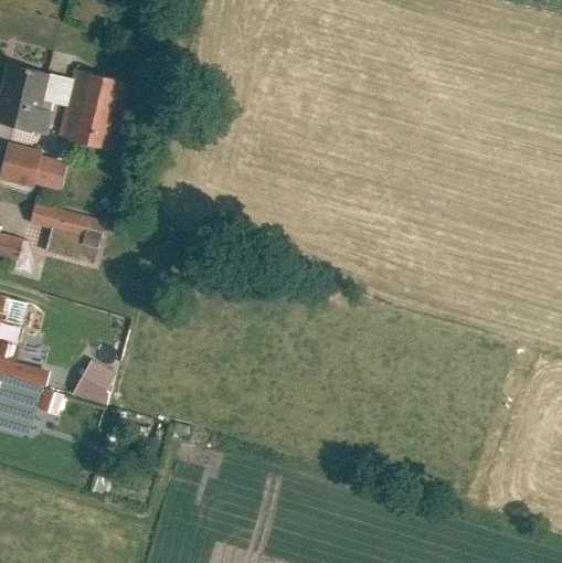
[(9,62),(0,94),(0,119),(46,133),(52,109),(41,106),(42,101),(50,73),(9,62)]
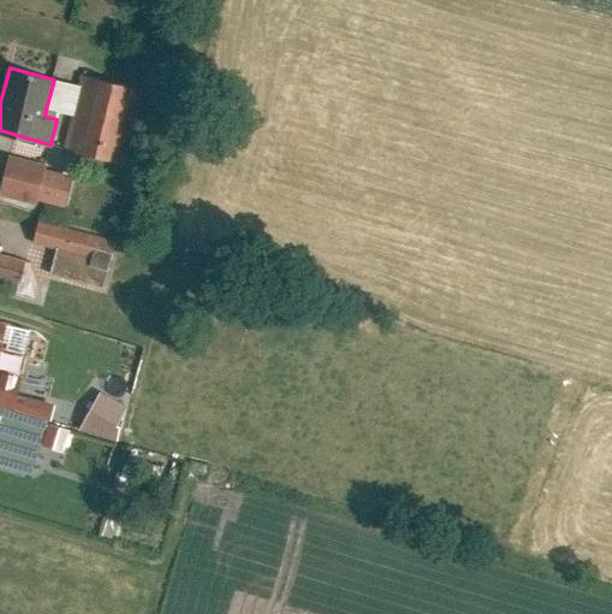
[(143,92),(82,76),(79,87),(72,116),(64,146),(125,163),(143,92)]
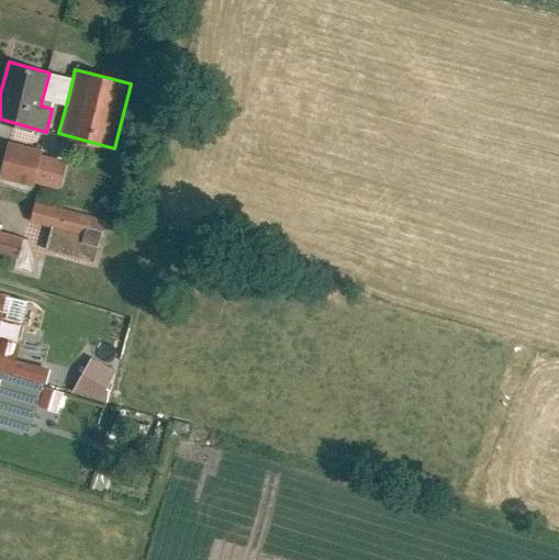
[(42,100),(66,105),(73,79),(49,73),(42,100)]
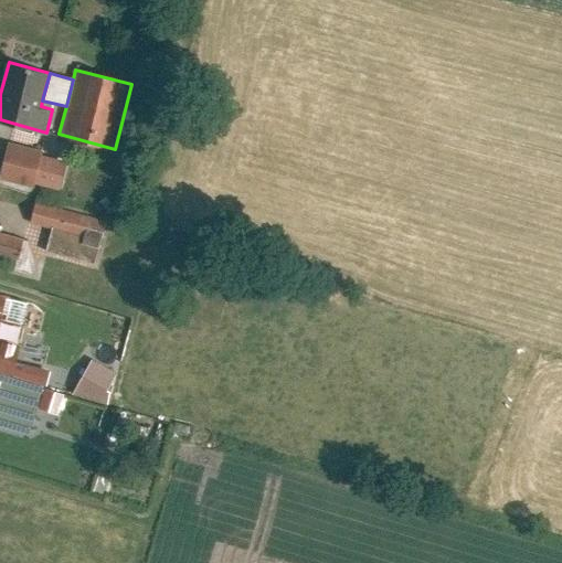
[(41,150),(8,141),(0,170),(0,179),(32,187),(33,182),(40,156),(41,150)]
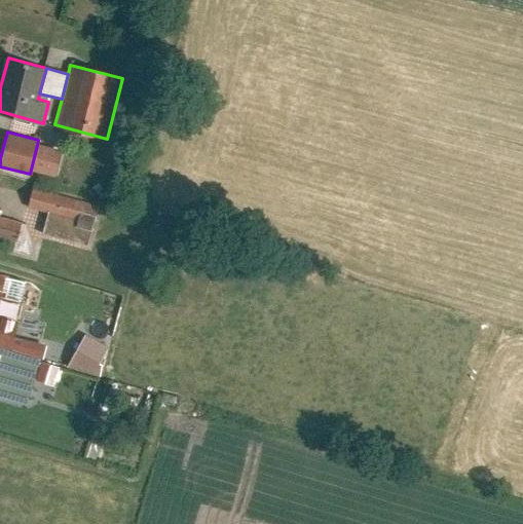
[(31,170),(53,176),(60,150),(37,145),(31,170)]
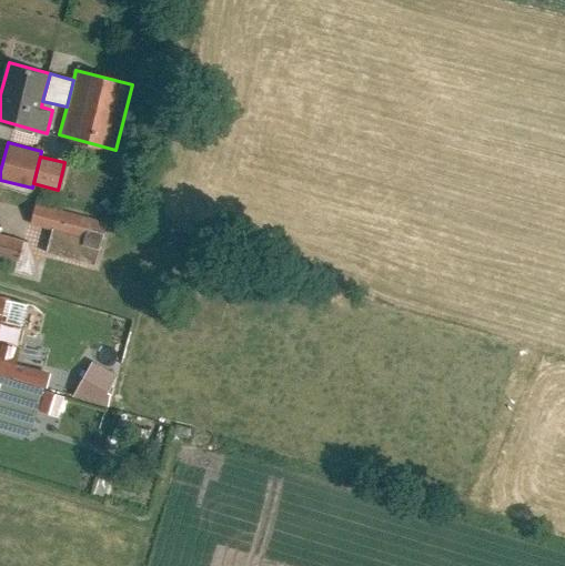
[(104,219),(37,201),(30,224),(99,242),(104,219)]
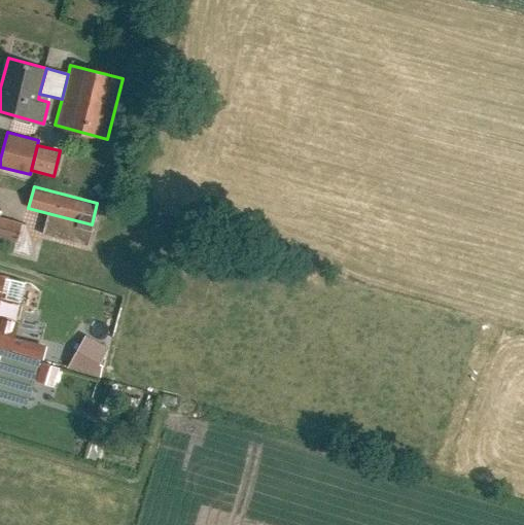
[(0,236),(14,240),(19,224),(0,218),(0,236)]
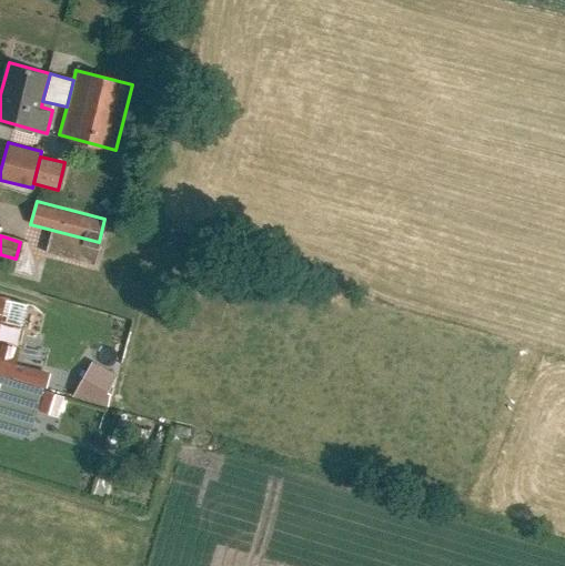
[(0,373),(10,376),(13,364),(17,351),(0,346),(0,373)]
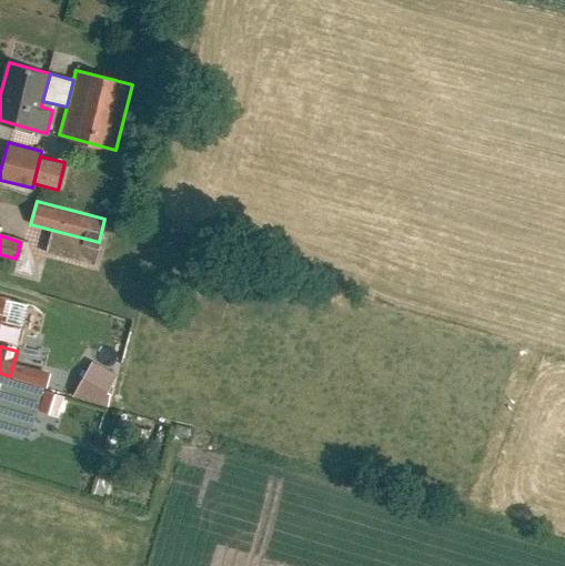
[(112,372),(92,362),(74,397),(93,407),(112,372)]
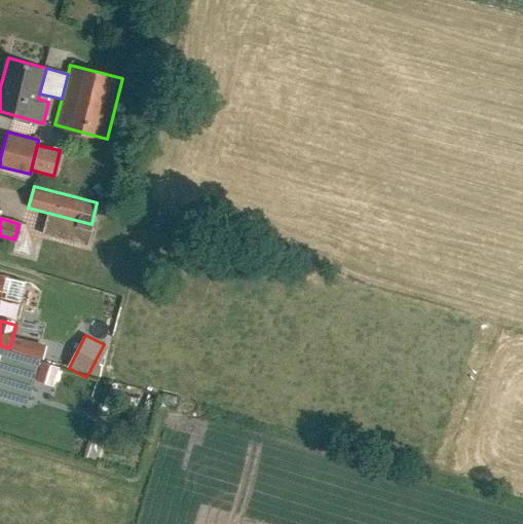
[(42,357),(45,345),(12,337),(9,348),(42,357)]
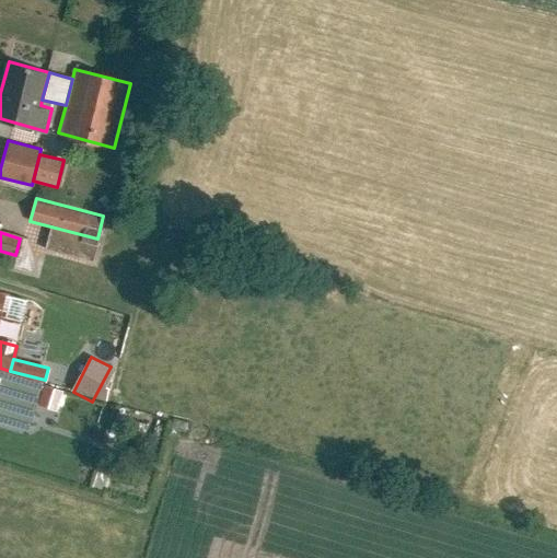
[(0,423),(31,432),(37,406),(43,387),(45,380),(10,371),(0,368),(0,423)]
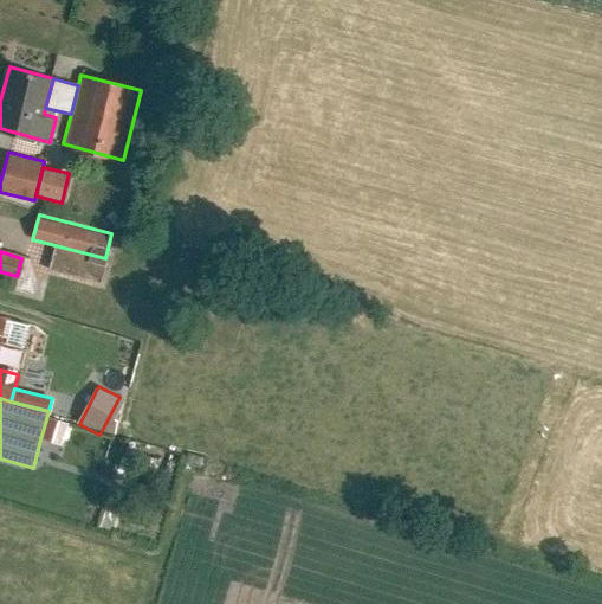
[(63,445),(69,425),(46,419),(40,439),(63,445)]
